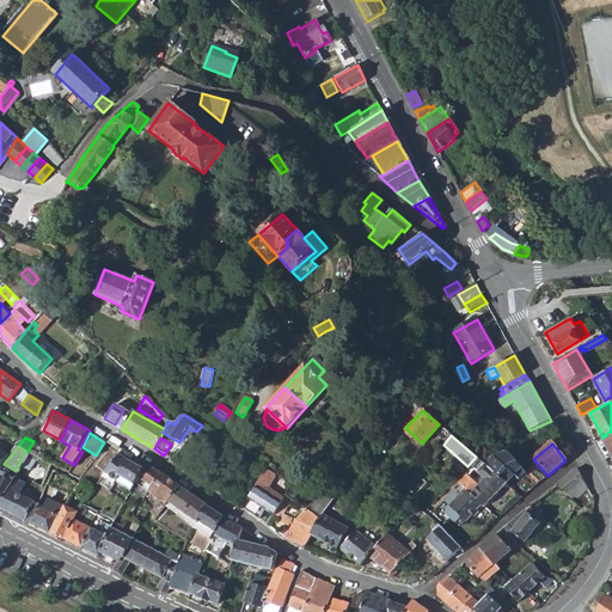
[(104,475),(115,482),(118,477),(129,461),(133,456),(123,450),(104,475)]
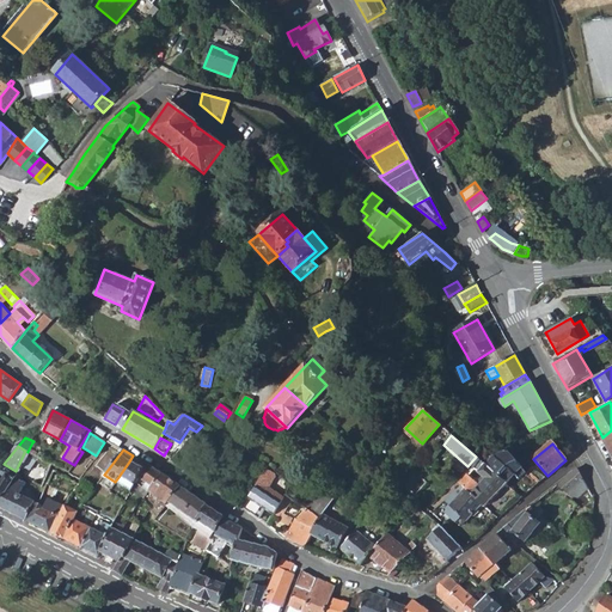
[(14,473),(23,479),(35,457),(28,452),(25,451),(16,471),(14,473)]
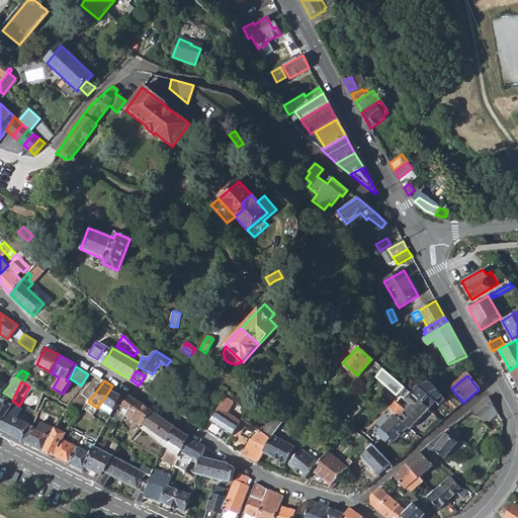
[(28,419),(30,420),(44,395),(29,386),(19,406),(28,411),(26,415),(29,417),(28,419)]
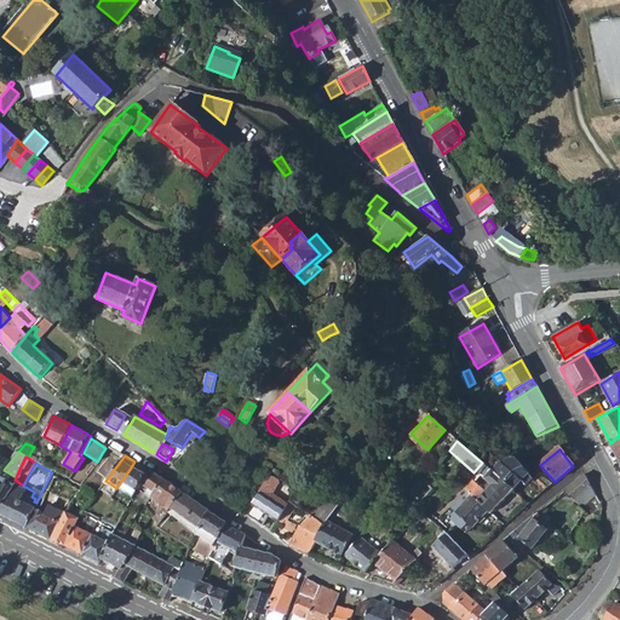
[(464,489),(466,491),(470,495),(491,512),(493,515),(515,492),(486,465),(478,474),(491,483),(487,488),(482,483),(478,487),(471,481),(464,489)]
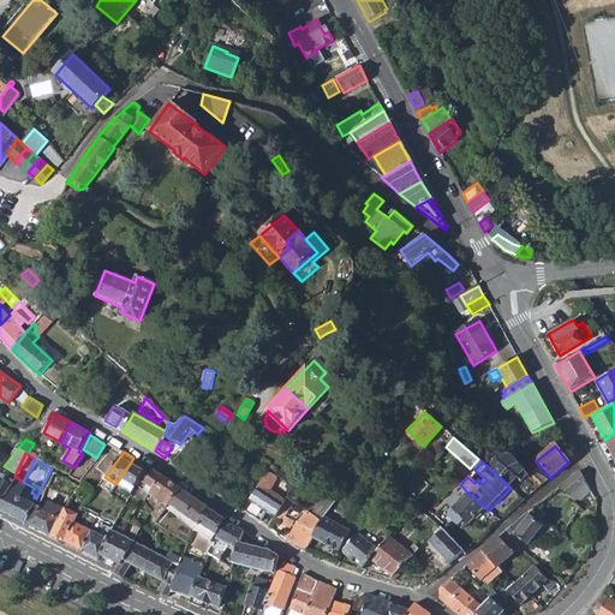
[(144,472),(130,464),(119,479),(136,489),(137,485),(144,472)]
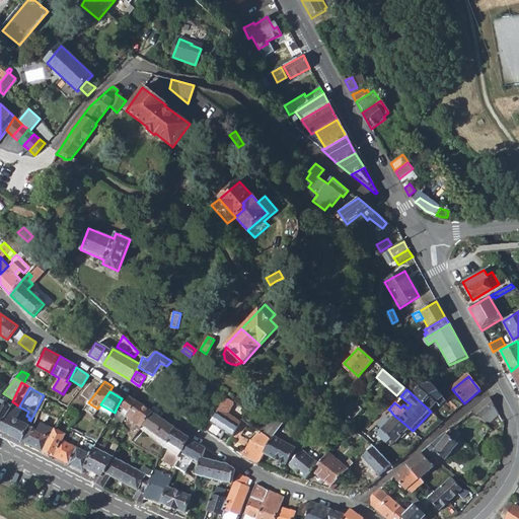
[(126,411),(130,414),(138,402),(132,398),(125,393),(122,398),(116,410),(123,415),(126,411)]
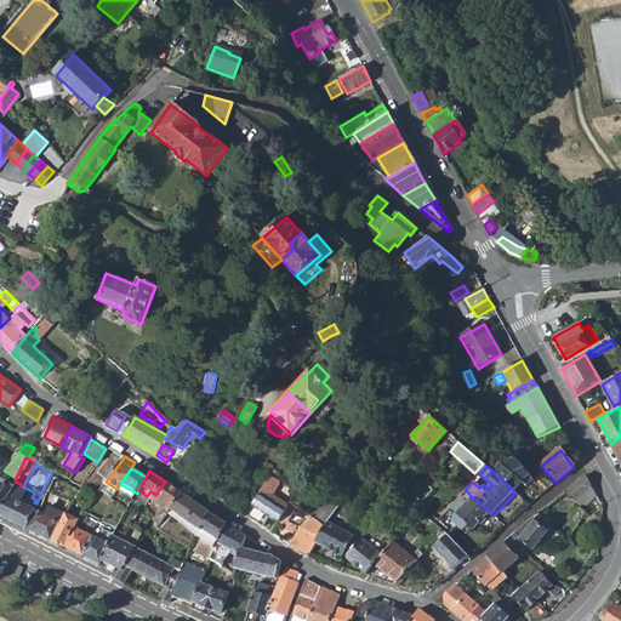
[(575,501),(592,486),(586,476),(564,493),(575,501)]
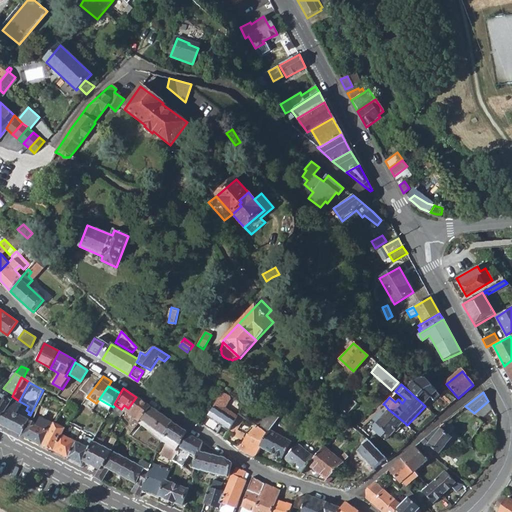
[(0,419),(10,399),(0,393),(0,419)]
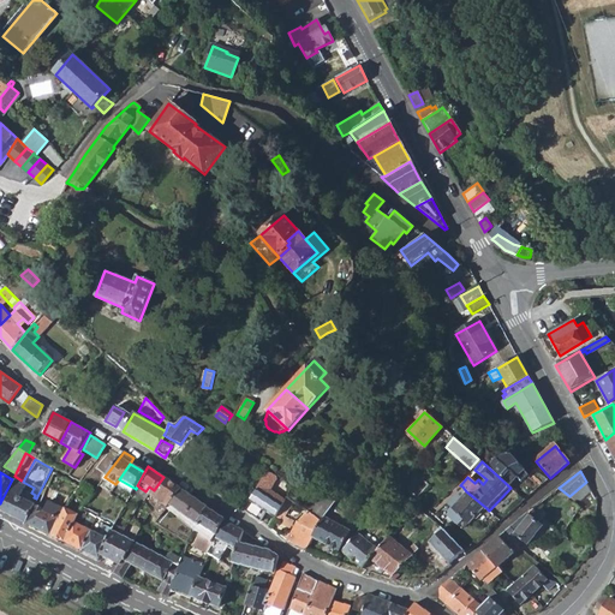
[(532,481),(541,487),(548,481),(537,473),(532,481)]
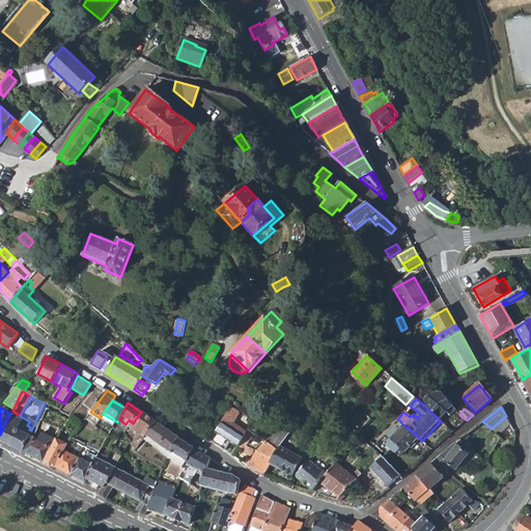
[(130,428),(145,438),(146,437),(148,435),(157,423),(147,417),(141,412),(133,423),(130,428)]
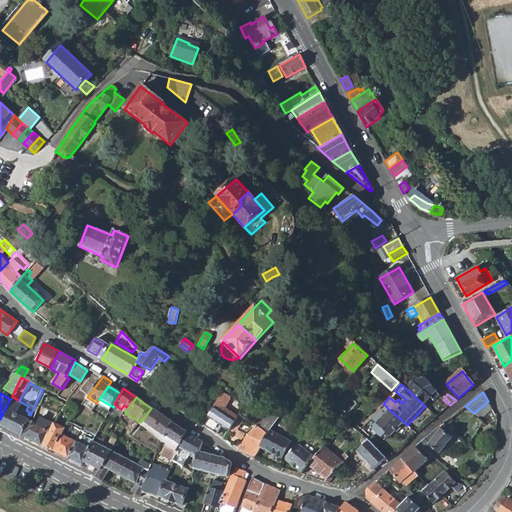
[(19,405),(17,404),(10,399),(0,419),(0,424),(20,435),(27,421),(14,414),(19,405)]
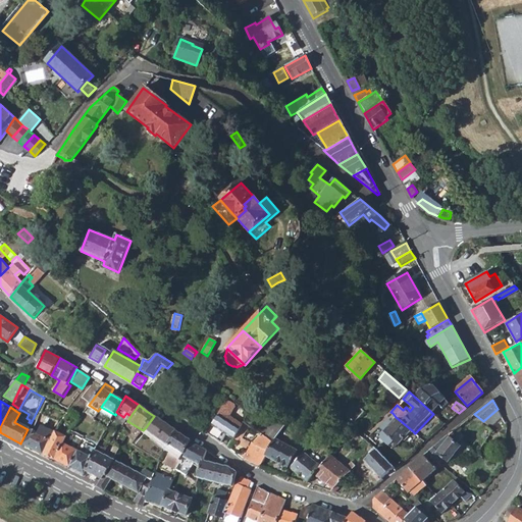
[(101,407),(98,411),(112,419),(115,415),(101,407)]
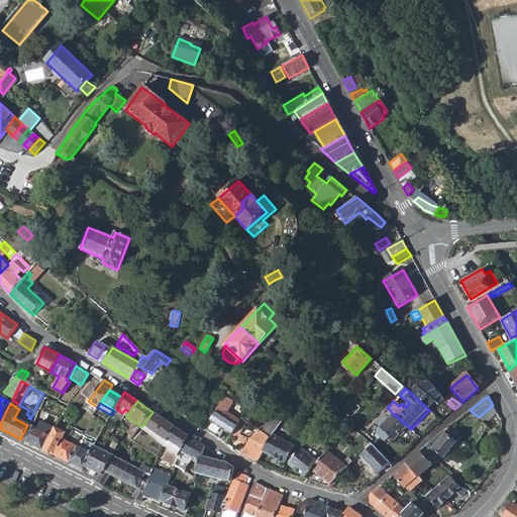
[(479,417),(486,422),(497,412),(493,405),(479,417)]
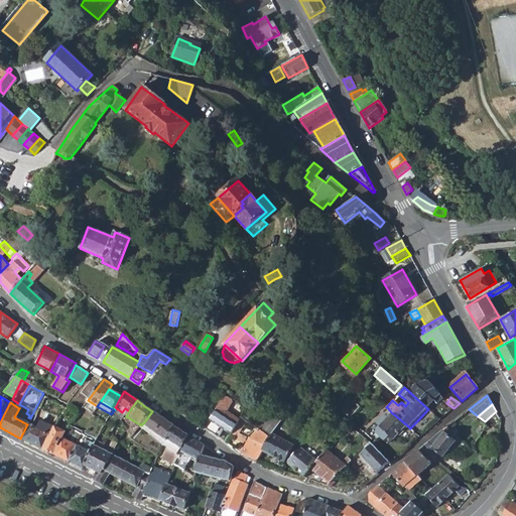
[(232,414),(218,407),(211,419),(225,426),(232,414)]
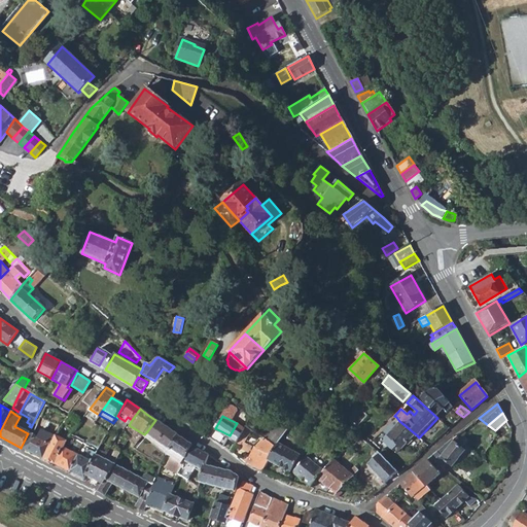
[(57,426),(40,417),(37,423),(53,431),(57,426)]
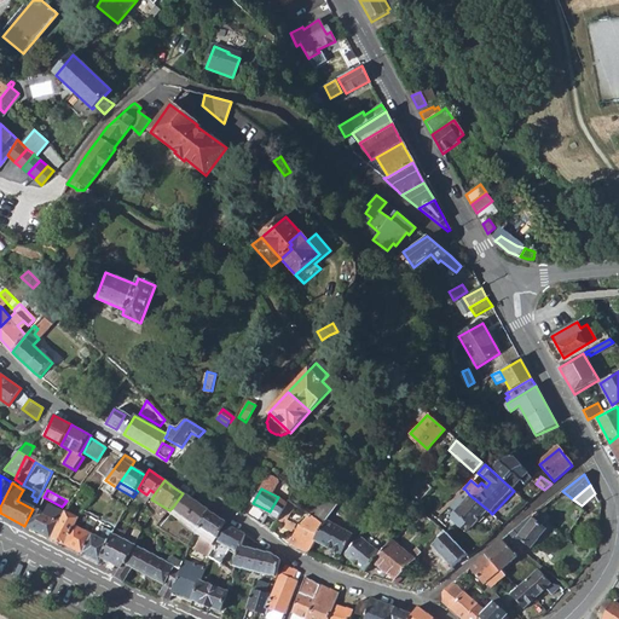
[(469,495),(466,490),(449,507),(453,512),(474,528),(490,512),(469,495)]
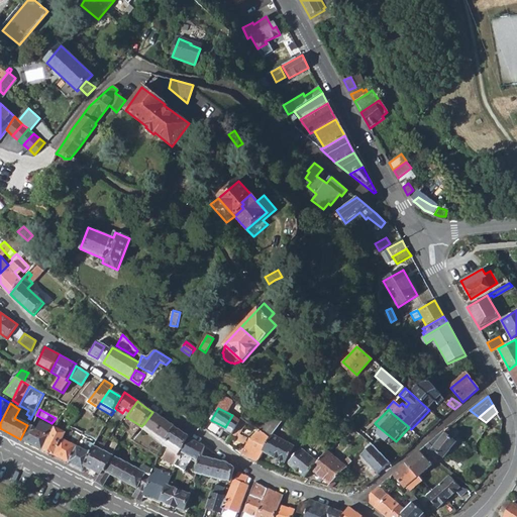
[(157,415),(152,412),(144,423),(142,425),(152,432),(149,436),(169,448),(170,449),(174,452),(179,455),(188,437),(188,436),(171,424),(157,415)]
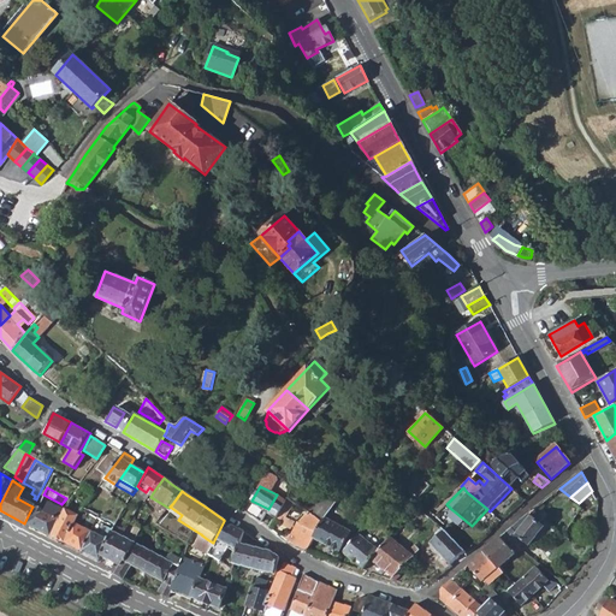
[(335,501),(326,493),(312,509),(324,515),(335,501)]
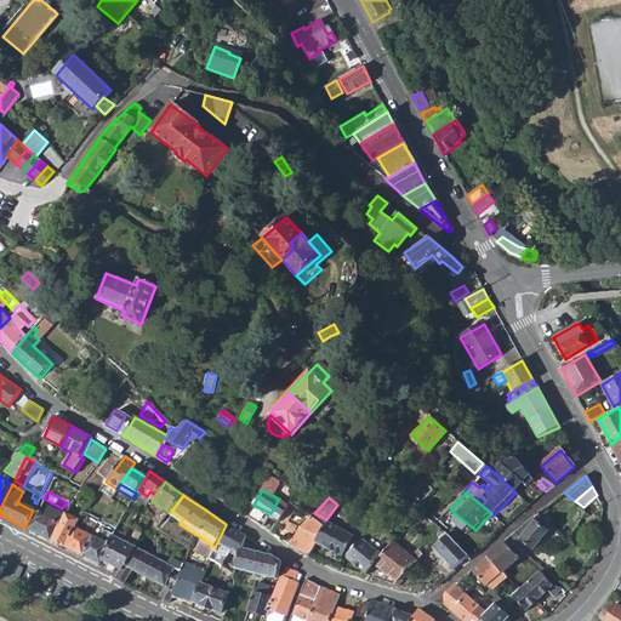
[(43,516),(36,512),(33,511),(24,528),(51,541),(63,514),(46,507),(43,516)]
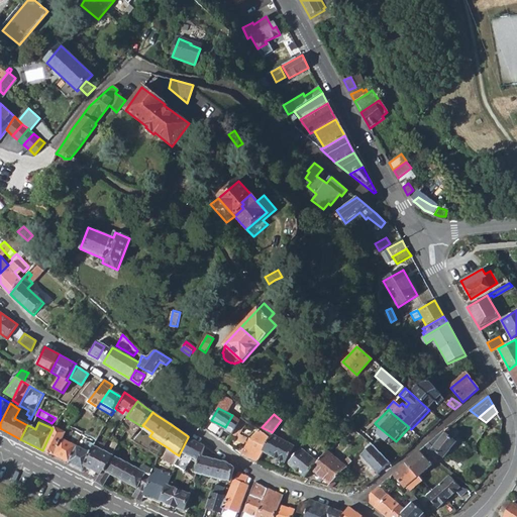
[(65,433),(53,427),(53,428),(42,450),(55,456),(65,433)]
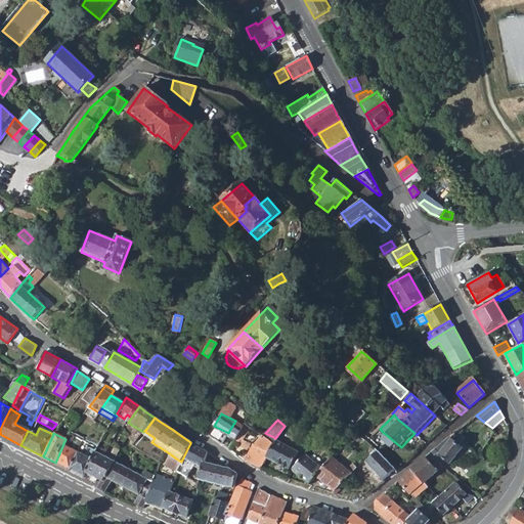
[(253,444),(245,462),(258,468),(260,469),(265,459),(275,438),(265,433),(262,436),(255,445),(253,444)]
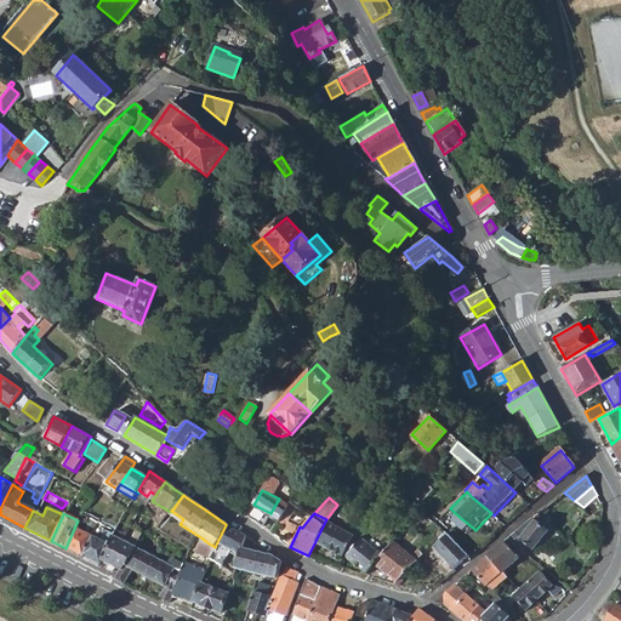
[(89,519),(80,514),(78,520),(66,548),(83,557),(91,536),(83,533),(89,519)]
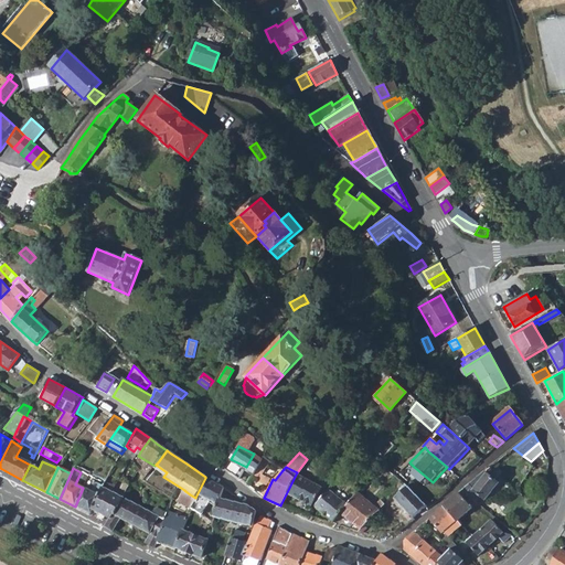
[(497,473),(489,468),(461,492),(475,502),(479,497),(483,500),(499,483),(494,480),(497,473)]
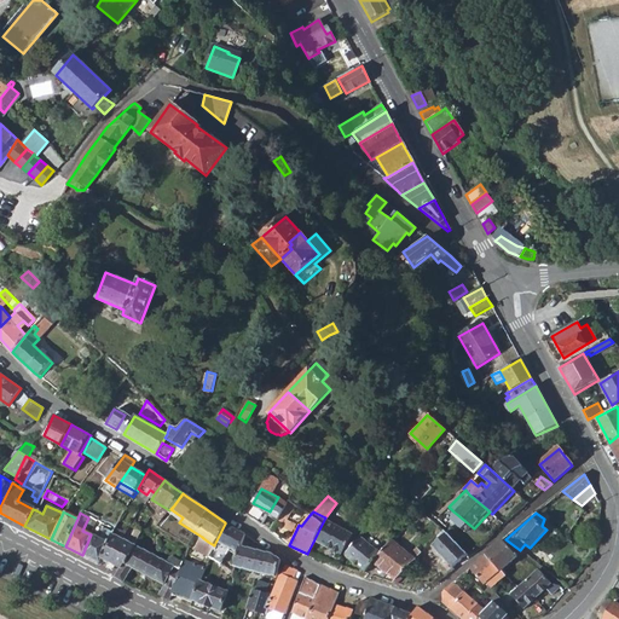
[(352,533),(325,518),(313,542),(341,554),(352,533)]
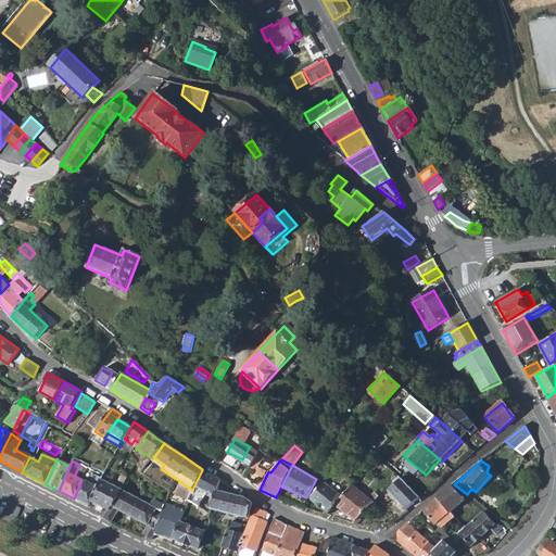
[(343,472),(335,465),(326,476),(335,483),(343,472)]
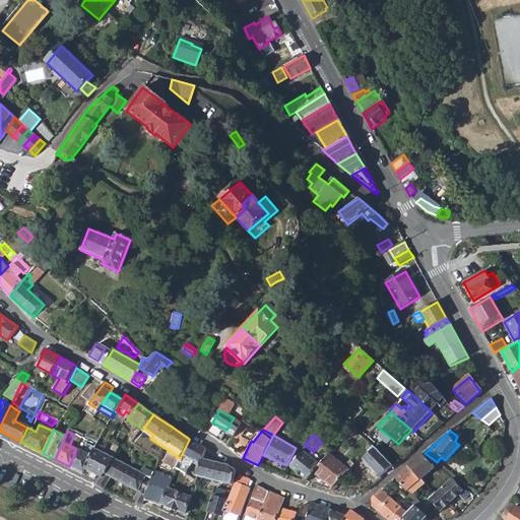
[(76,449),(90,457),(95,449),(86,444),(87,442),(81,438),(76,449)]
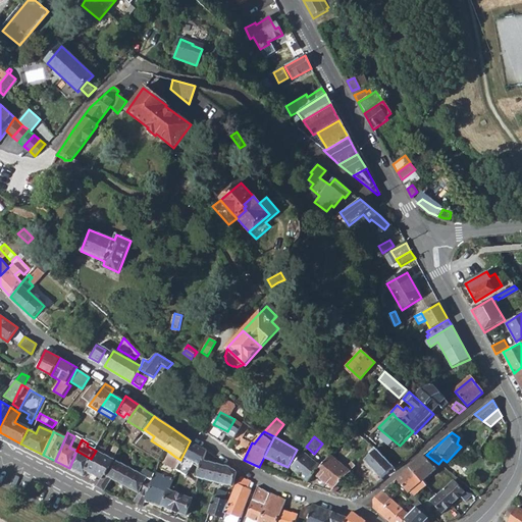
[(195,462),(201,466),(203,461),(206,452),(205,451),(190,441),(180,460),(176,470),(187,476),(195,462)]
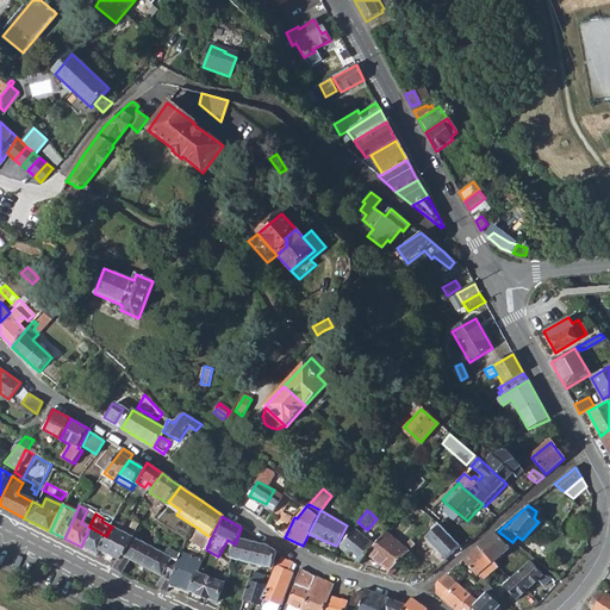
[(155,585),(166,591),(169,584),(181,554),(167,548),(165,554),(141,541),(144,536),(153,540),(154,528),(143,522),(132,537),(118,560),(113,570),(122,574),(130,560),(160,577),(155,585)]
